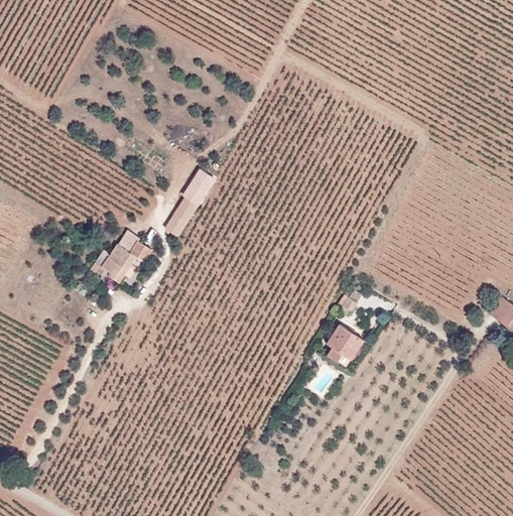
[(183,198),(162,229),(177,238),(199,207),(183,198)]
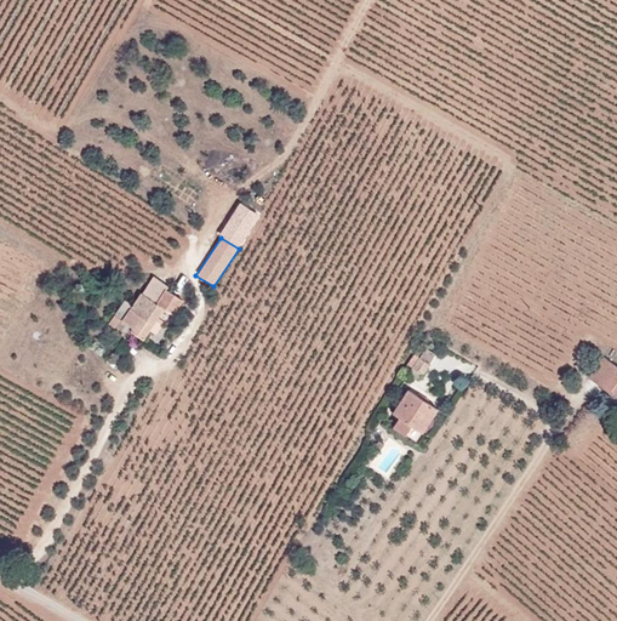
[(198,254),(190,266),(196,269),(205,257),(198,254)]
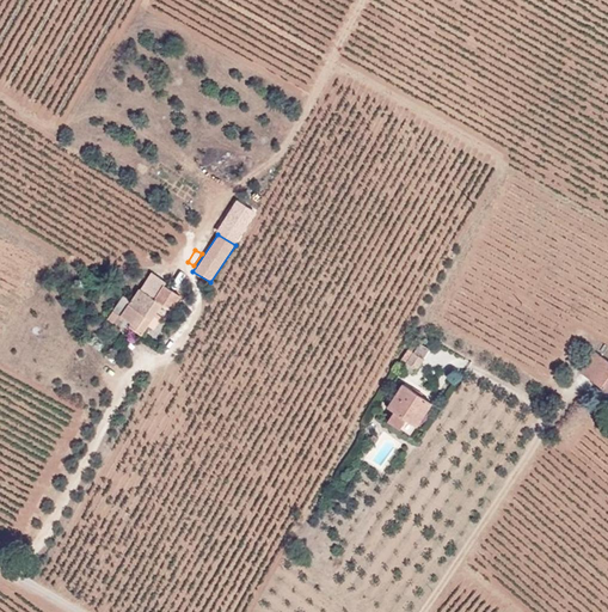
[(130,303),(122,298),(112,313),(131,324),(129,328),(141,335),(152,318),(158,322),(160,317),(165,319),(178,295),(163,286),(153,300),(137,291),(130,303)]
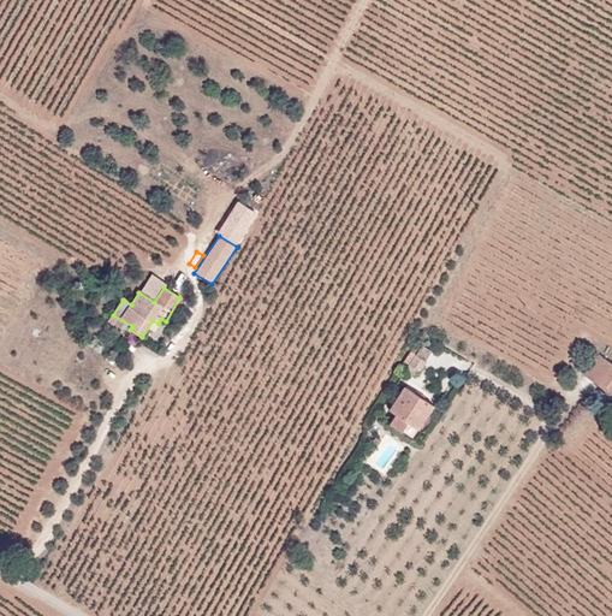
[(427,353),(431,344),(422,339),(419,347),(427,353)]
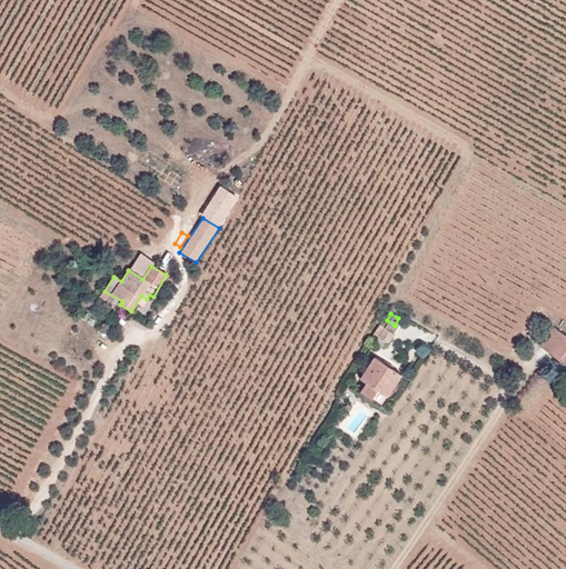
[(383,331),(390,336),(395,326),(387,320),(383,331)]
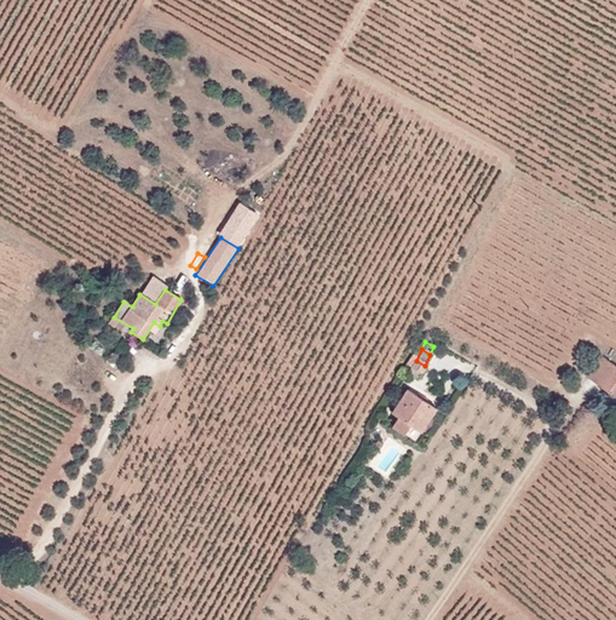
[(413,368),(421,373),(425,366),(416,361),(413,368)]
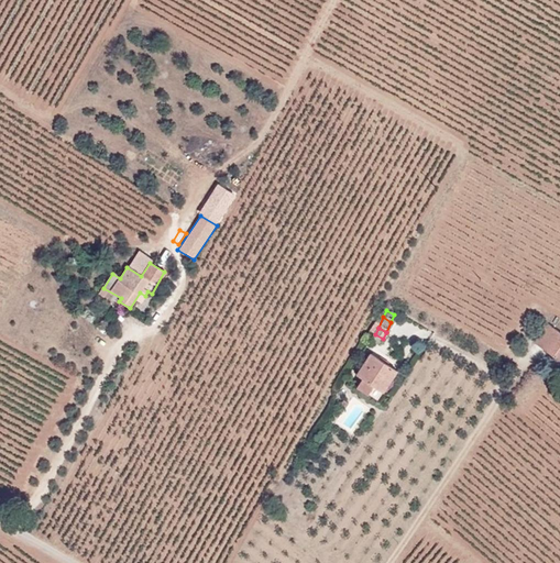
[(559,360),(559,334),(550,329),(538,345),(559,360)]
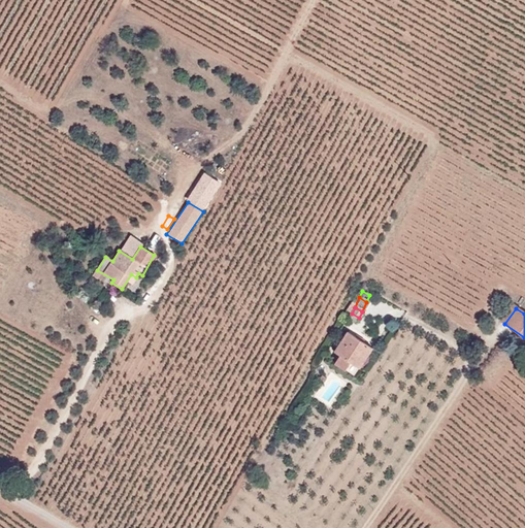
[(357,356),(365,361),(378,339),(351,324),(339,345),(346,350),(340,358),(352,364),(357,356)]
